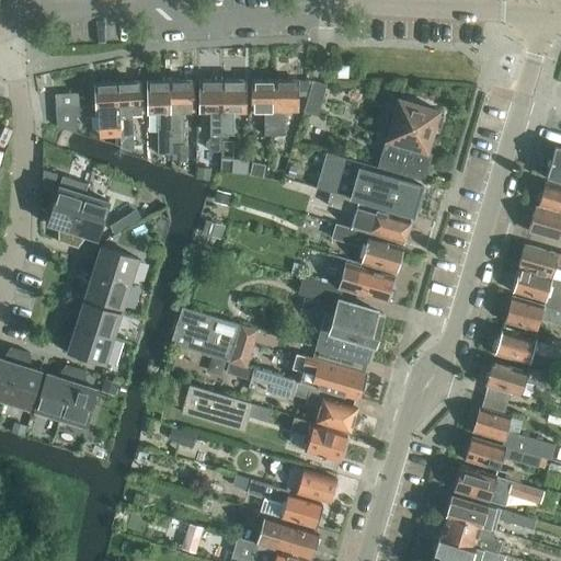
[(344,77),(345,66),(332,65),(331,77),(344,77)]
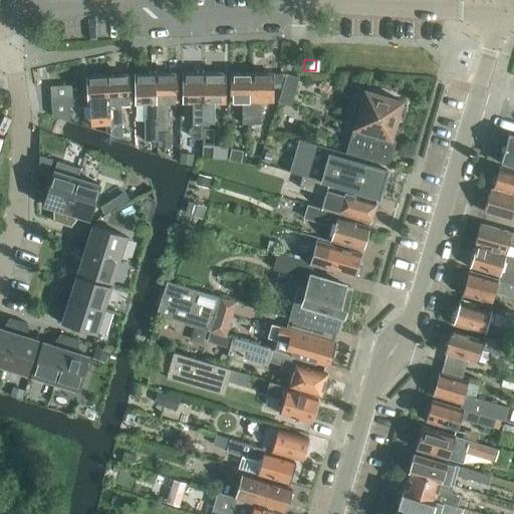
[(225,71),(203,72),(204,120),(205,120),(215,120),(214,101),(225,101),(225,71)]
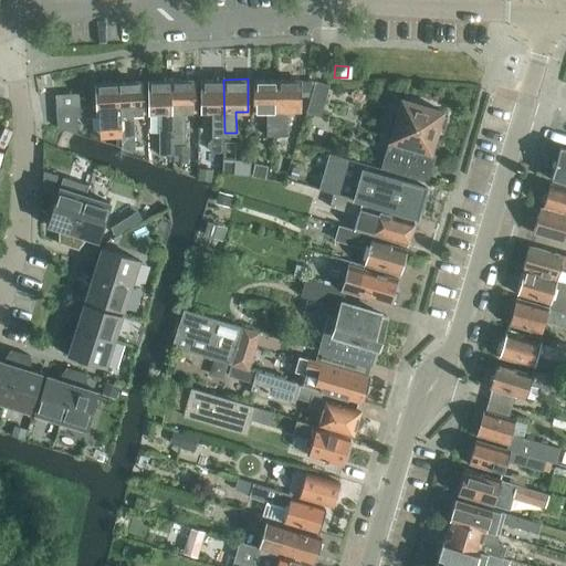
[(253,112),(266,112),(266,135),(278,135),(278,79),(253,79),(253,112)]
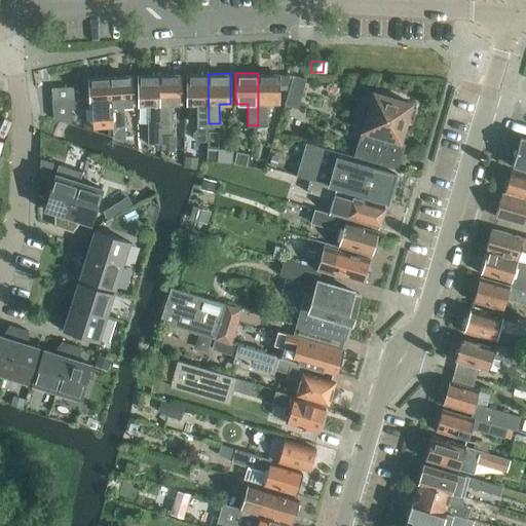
[(258,73),(258,125),(265,125),(265,103),(279,103),(279,74),(258,73)]
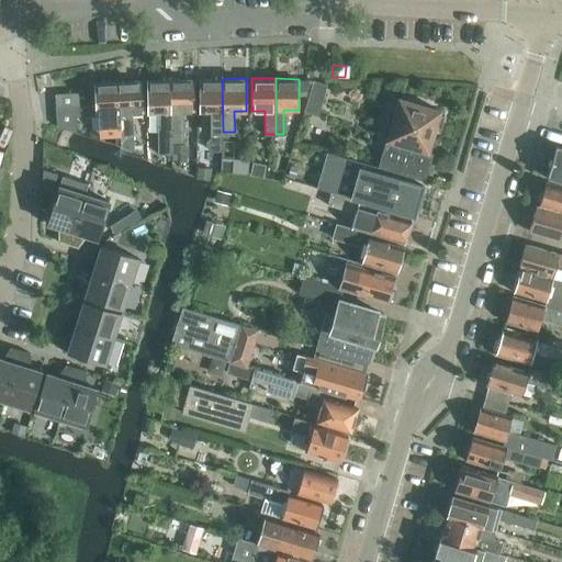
[(171,143),(170,79),(147,80),(148,112),(159,112),(160,155),(172,154),(173,154),(173,145),(173,143),(171,143)]
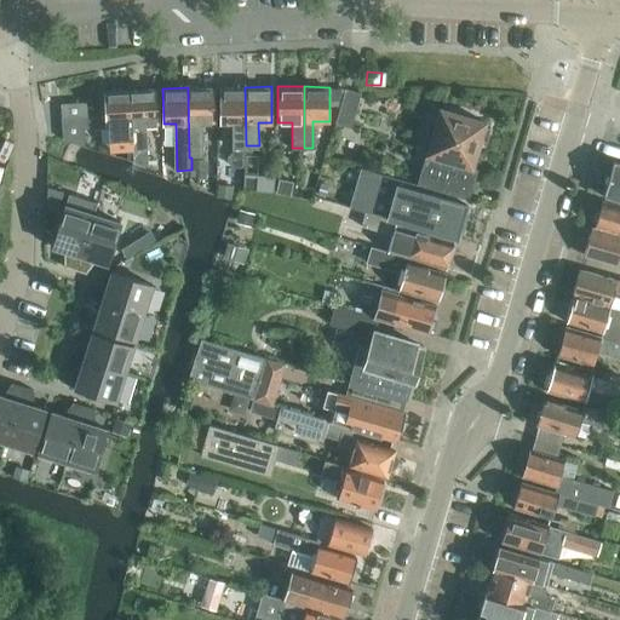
[(213,87),(188,87),(189,158),(191,158),(205,158),(204,122),(214,121),(213,87)]
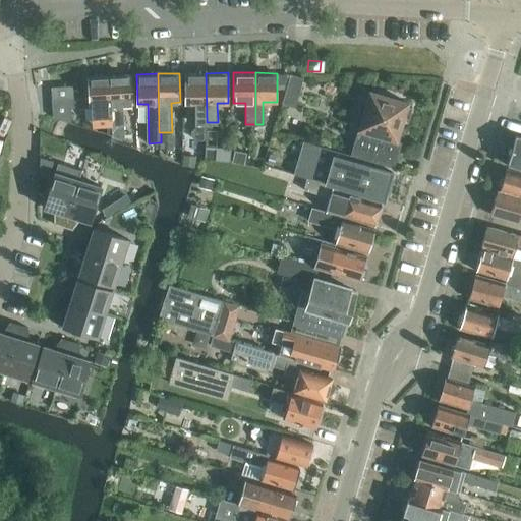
[(195,128),(192,131),(192,138),(195,141),(208,141),(208,122),(207,122),(206,73),(184,73),(185,102),(195,102),(195,128)]
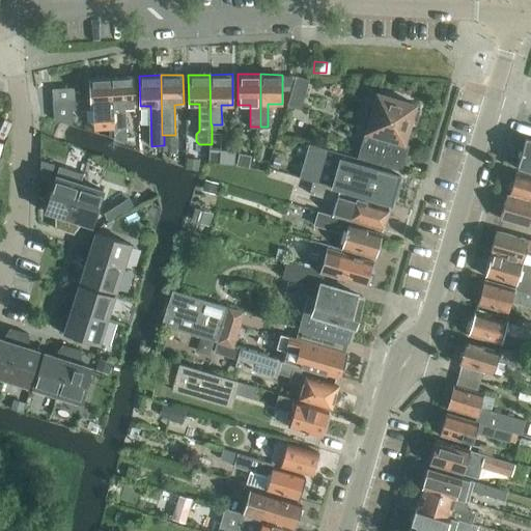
[(133,76),(111,78),(114,129),(114,138),(127,143),(127,128),(126,107),(134,106),(133,76)]
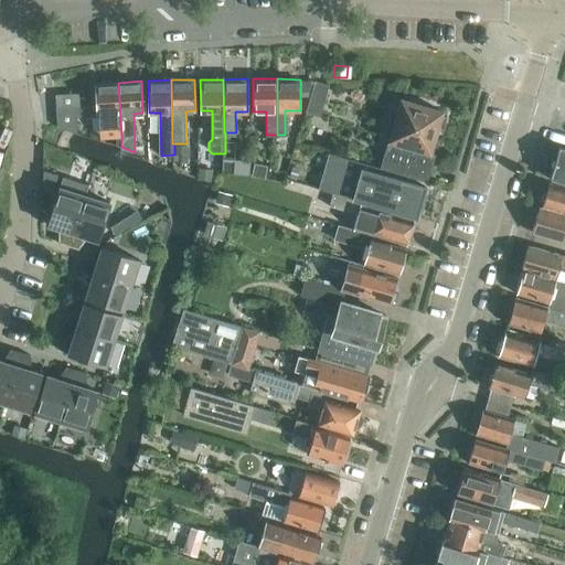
[(329,85),(317,82),(315,81),(306,113),(320,117),(329,85)]
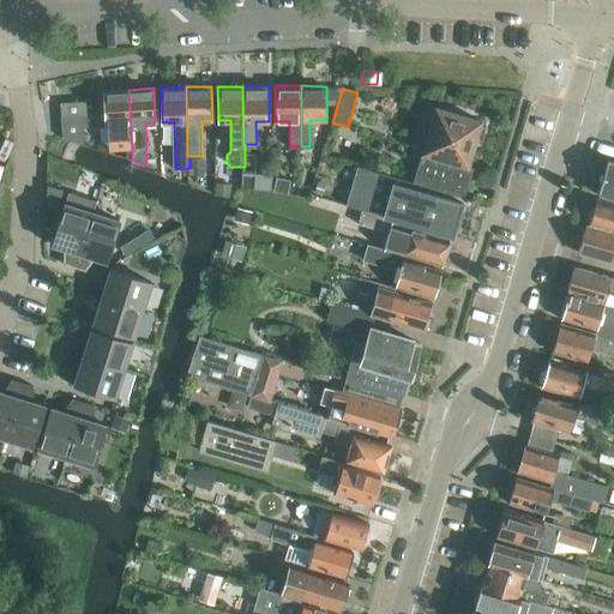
[(132,149),(128,90),(103,91),(106,126),(118,125),(118,150),(132,149)]
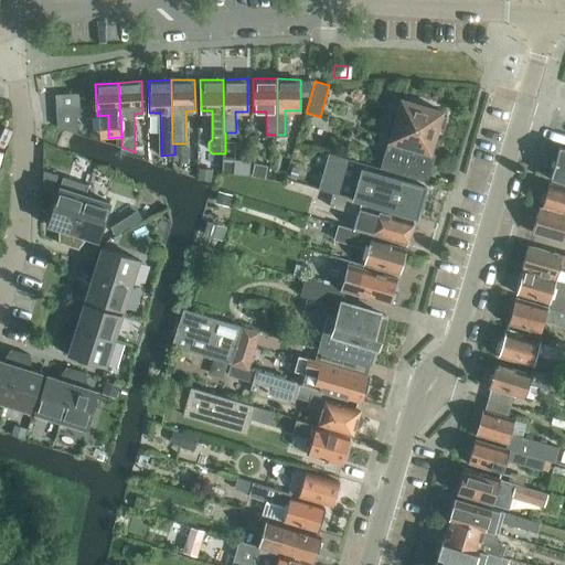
[(381,166),(407,174),(427,180),(432,164),(424,162),(427,151),(430,152),(438,126),(444,128),(447,116),(440,114),(441,110),(401,98),(388,140),(385,151),(381,166)]
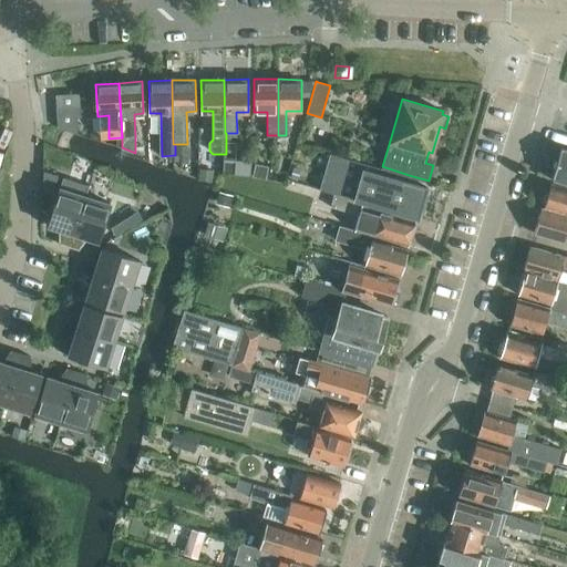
[(57,109),(57,111),(58,129),(78,133),(76,109),(57,109)]
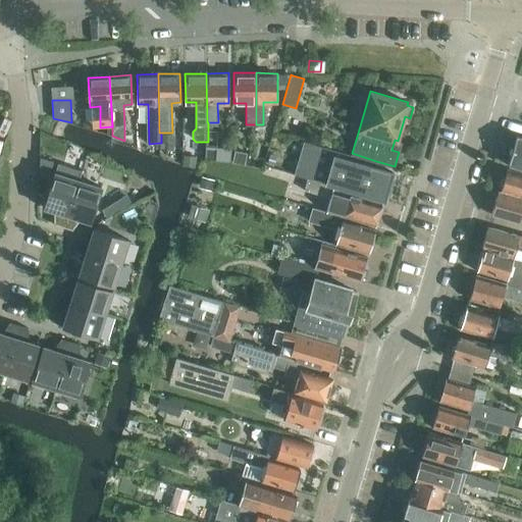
[(181,136),(161,135),(161,143),(160,143),(159,150),(180,151),(181,136)]
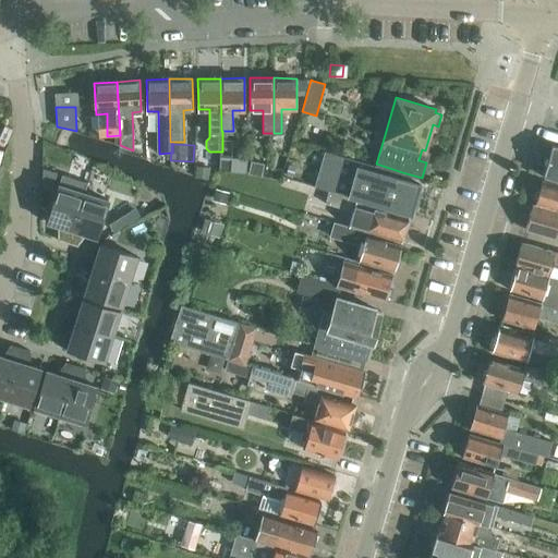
[(557,181),(557,146),(553,145),(543,177),(552,179),(557,181)]
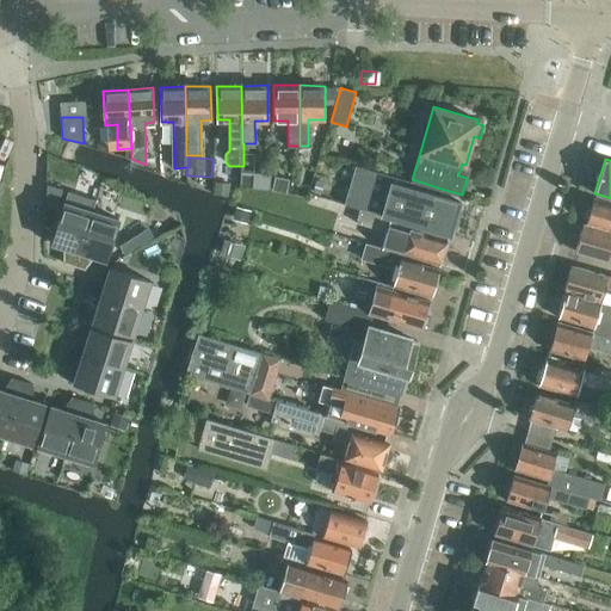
[(409,186),(411,181),(356,166),(344,204),(360,209),(360,210),(392,218),(408,223),(451,235),(462,201),(409,186)]
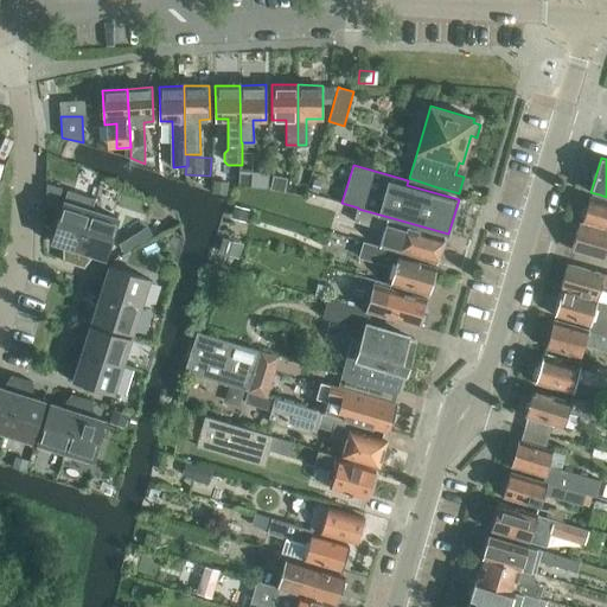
[(253,186),(268,189),(269,173),(254,171),(253,186)]
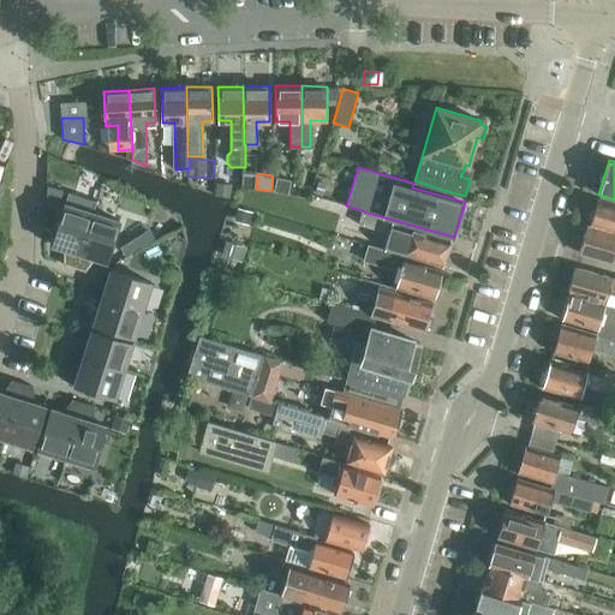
[(293,198),(294,196),(308,198),(311,179),(297,177),(296,183),(293,183),(290,197),(293,198)]
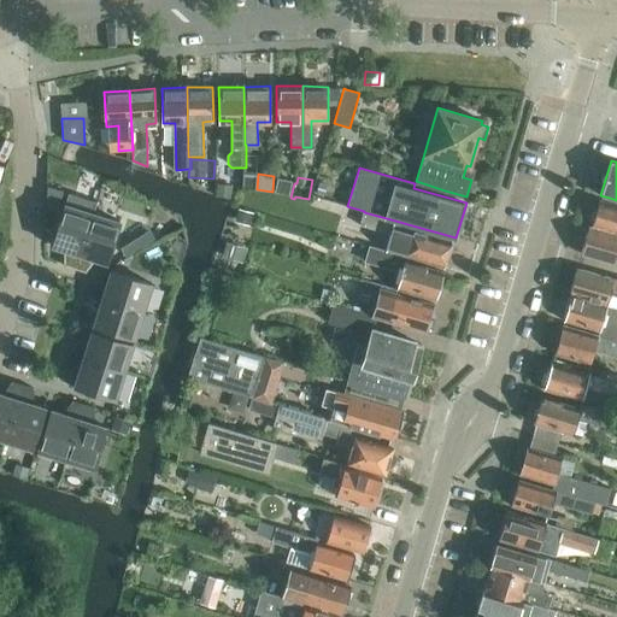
[(291,198),(294,183),(276,181),(274,193),(291,198)]
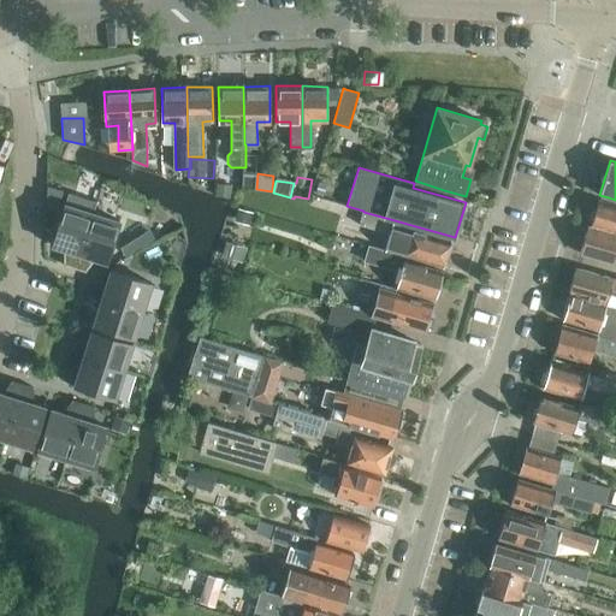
[(231,184),(217,183),(215,196),(230,197),(231,184)]
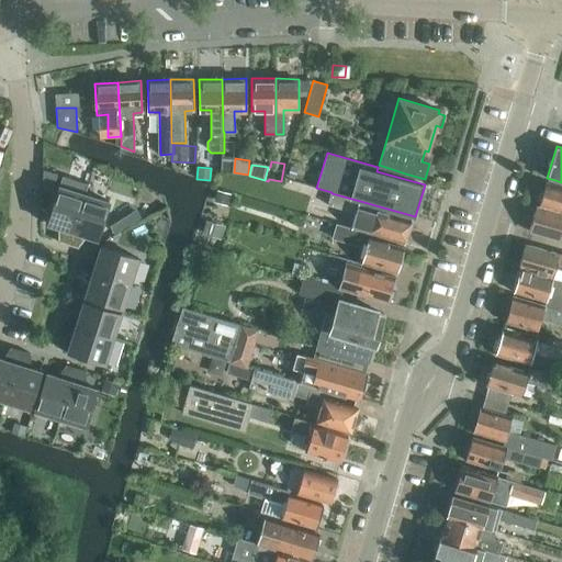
[(298,168),(291,167),(288,177),(294,178),(298,168)]
